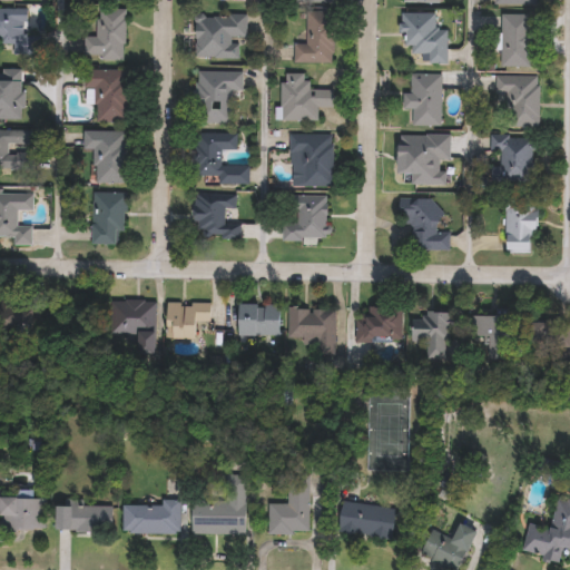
[(126,9),(125,60),(85,59),(85,37),(97,38),(97,9),(126,9)]
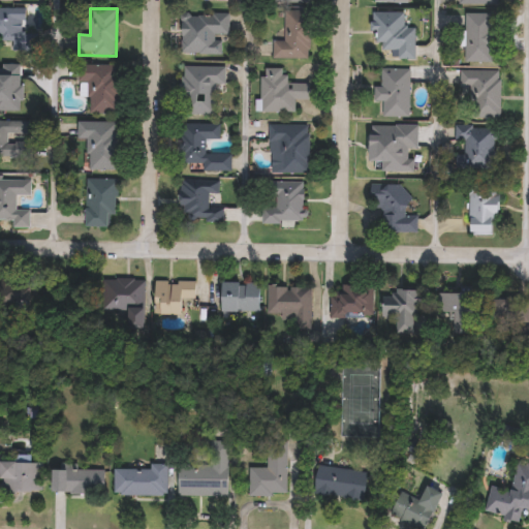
[(310,9),(310,55),(282,55),(282,9),(310,9)]
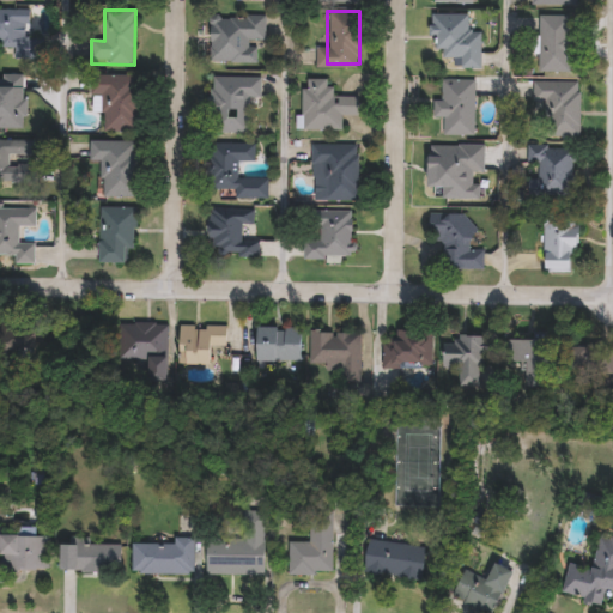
[(0,12),(32,13),(31,59),(13,58),(13,47),(0,47),(0,12)]
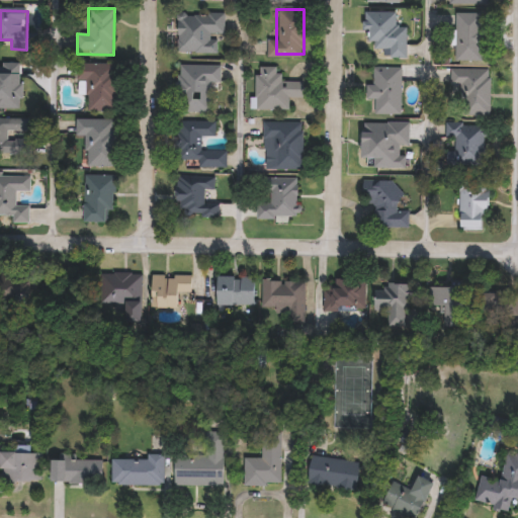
[(397,11),(397,25),(406,25),(406,58),(383,58),(383,50),(366,50),(367,10),(397,11)]
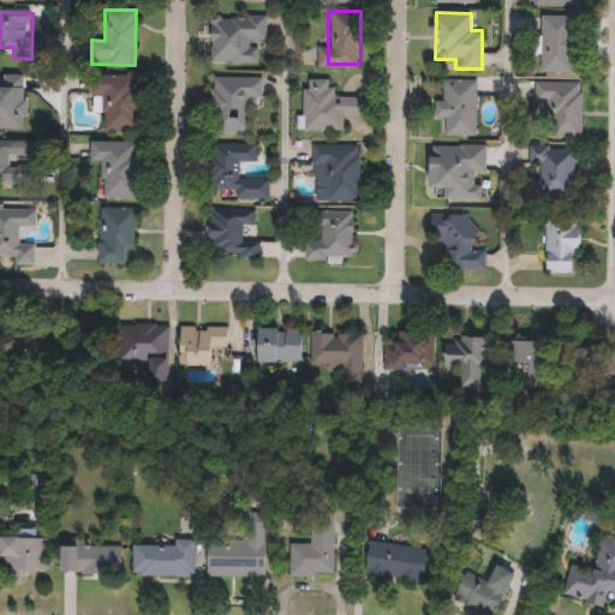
[(266,41),(257,41),(257,63),(212,63),(212,16),(266,16),(266,41)]
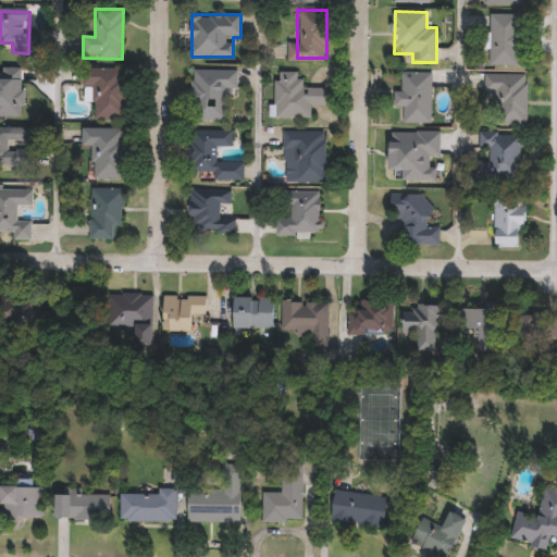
[(490,65),(491,14),(519,14),(519,65),(490,65)]
